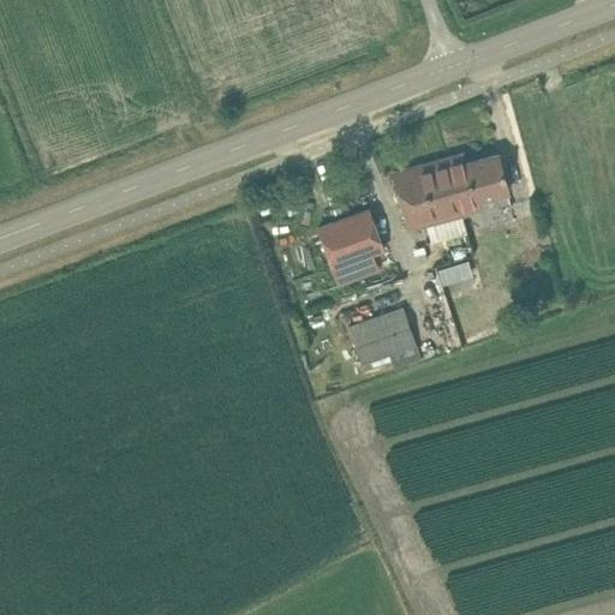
[(448,156),(463,214),(479,209),(476,198),(509,190),(499,153),(465,162),(463,153),(448,156)]
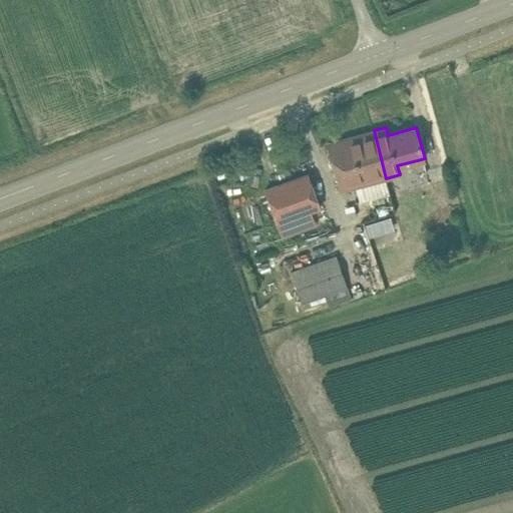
[(328,143),(341,190),(386,178),(374,130),(328,143)]
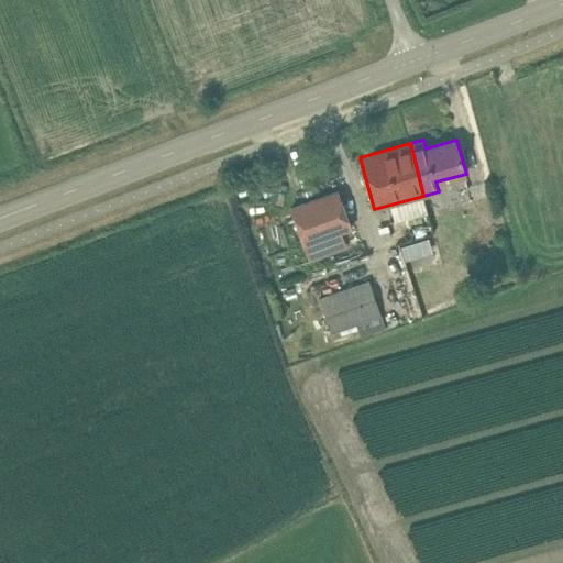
[(345,245),(340,230),(351,227),(338,191),(291,208),(310,257),(345,245)]
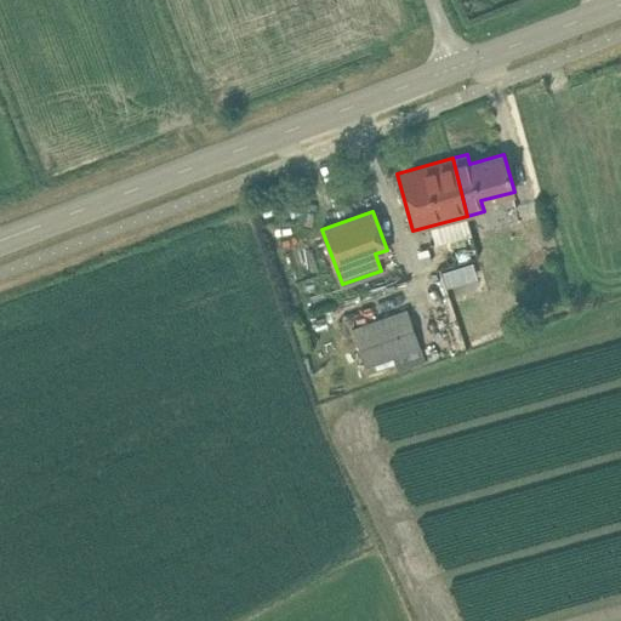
[(495,250),(489,231),(472,235),(478,255),(479,254),(495,250)]
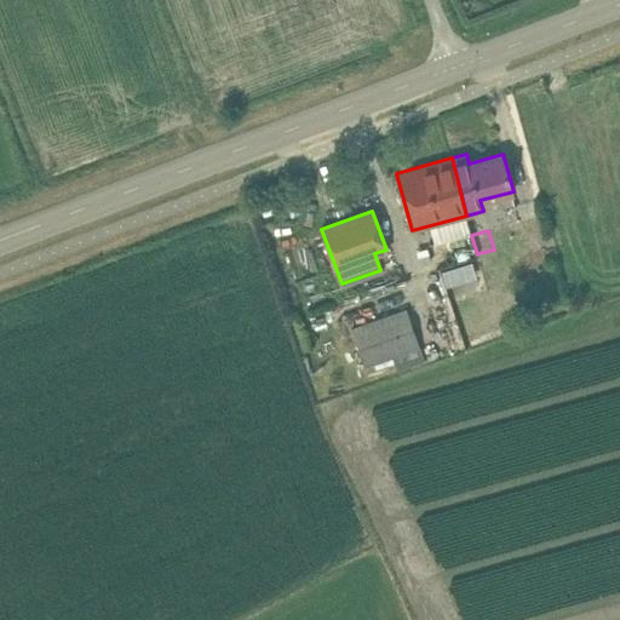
[(453,268),(442,271),(447,286),(458,282),(453,268)]
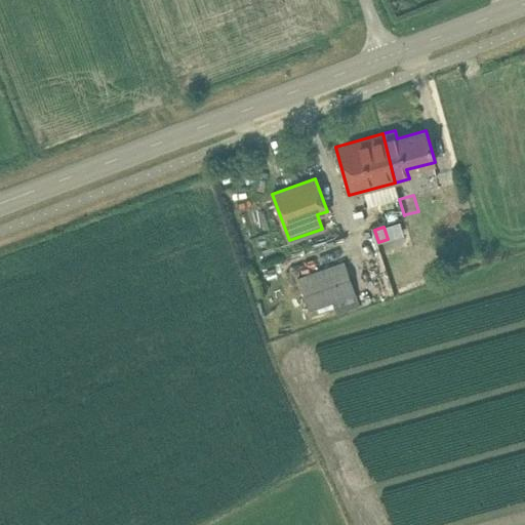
[(361,305),(345,260),(297,278),(310,311),(332,301),(337,314),(361,305)]
